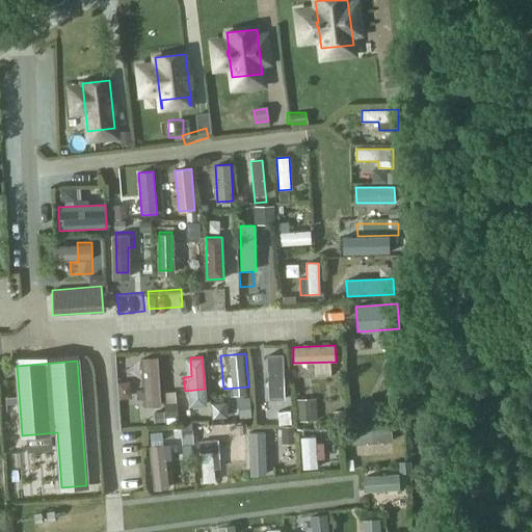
[(147,381),(137,381),(138,397),(148,396),(148,394),(159,393),(157,362),(145,363),(147,381)]
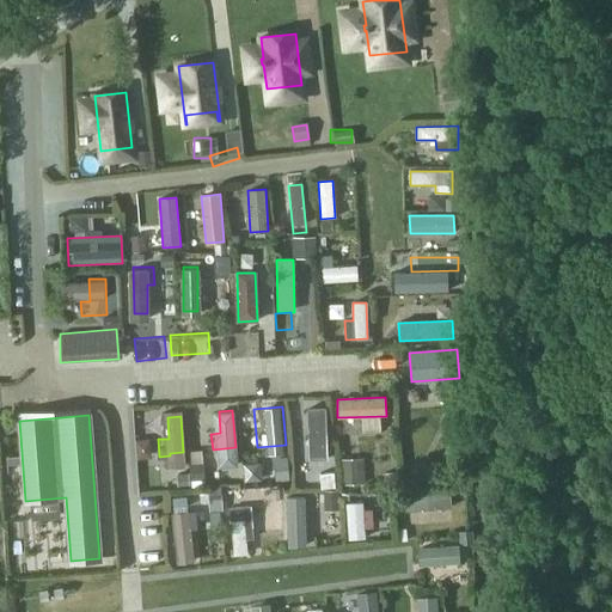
[(298,460),(328,459),(325,416),(308,416),(311,445),(297,445),(298,460)]
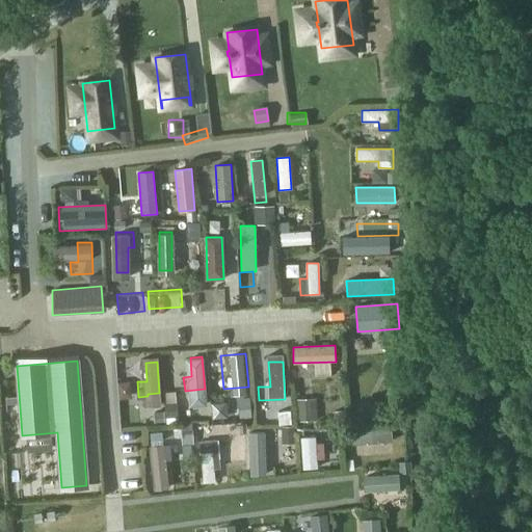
[(294,416),(315,415),(314,393),(293,394),(294,416)]
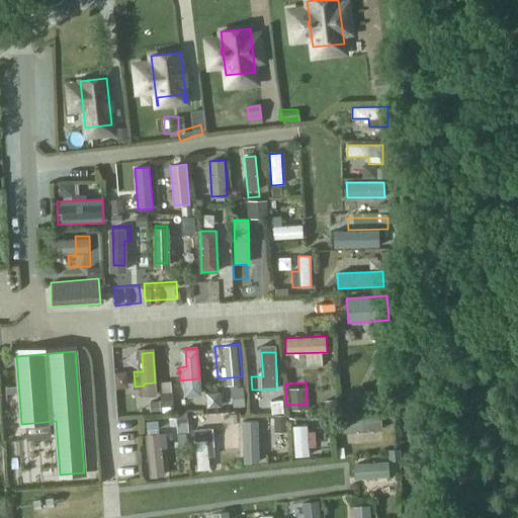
[(182,389),(183,401),(202,400),(201,387),(182,389)]
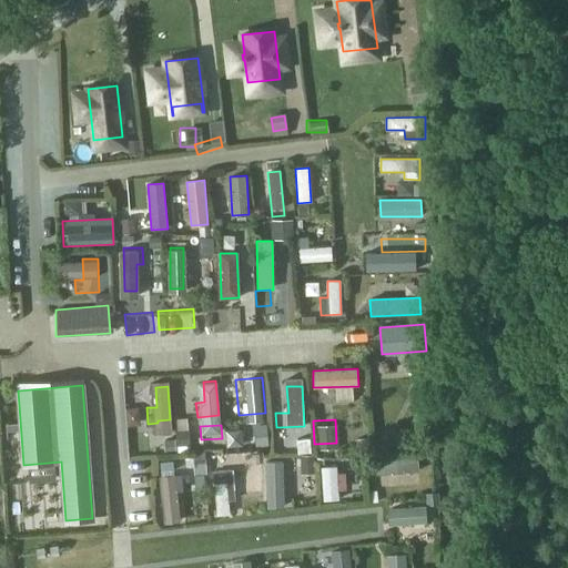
[(189,463),(193,482),(204,479),(200,460),(189,463)]
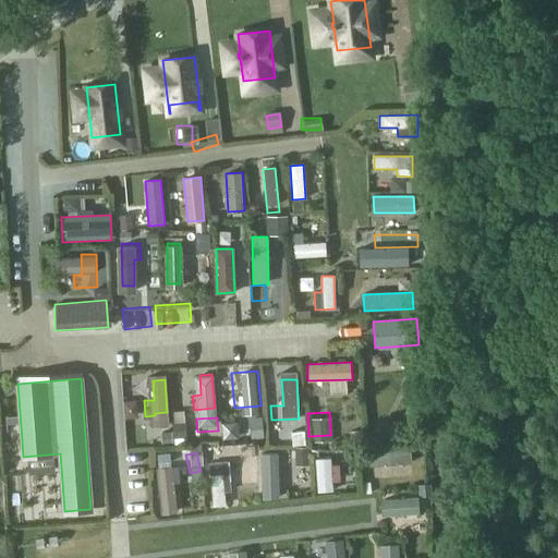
[(375,471),(389,471),(389,452),(363,453),(363,485),(376,485),(375,471)]
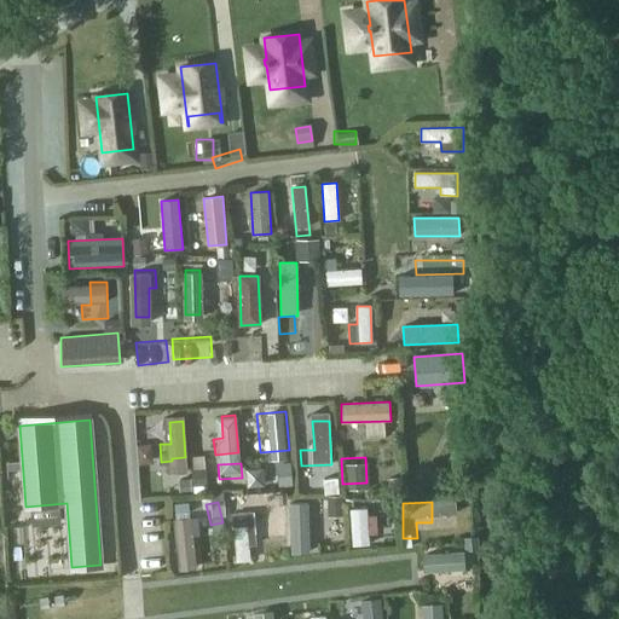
[(294,504),(289,504),(291,553),(308,553),(307,503),(294,504)]
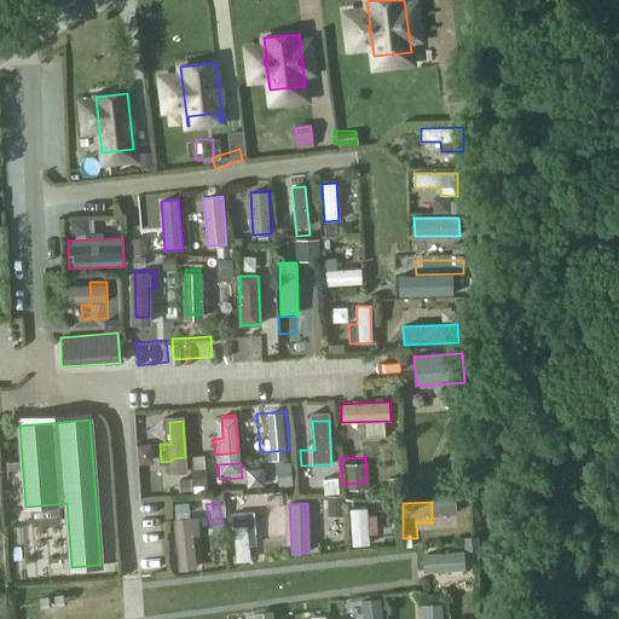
[(368,509),(351,509),(352,545),(369,545),(368,509)]
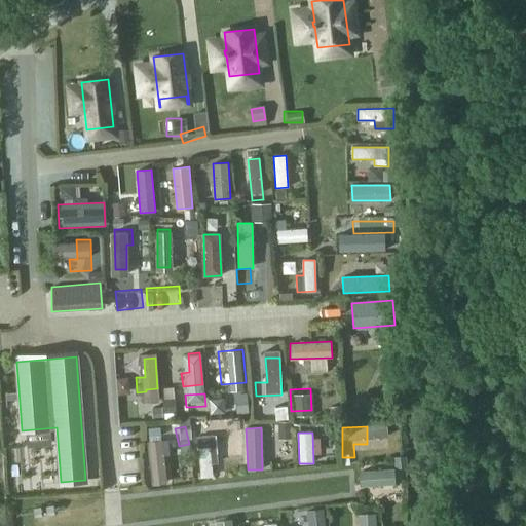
[(210,447),(198,448),(201,478),(213,477),(210,447)]
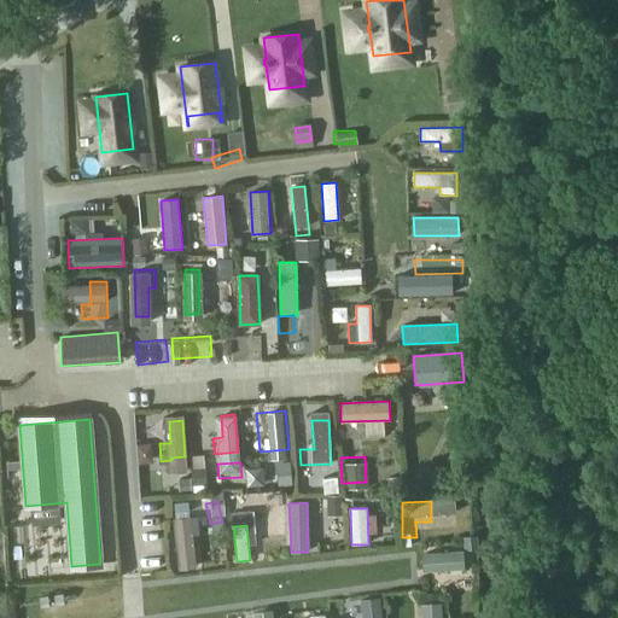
[(187,530),(174,531),(178,567),(192,566),(187,530)]
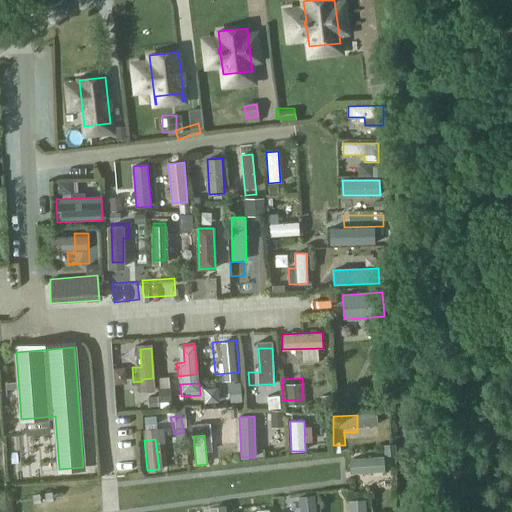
[(383,458),(350,461),(350,472),(373,471),(373,475),(383,475),(382,470),(384,470),(383,458)]
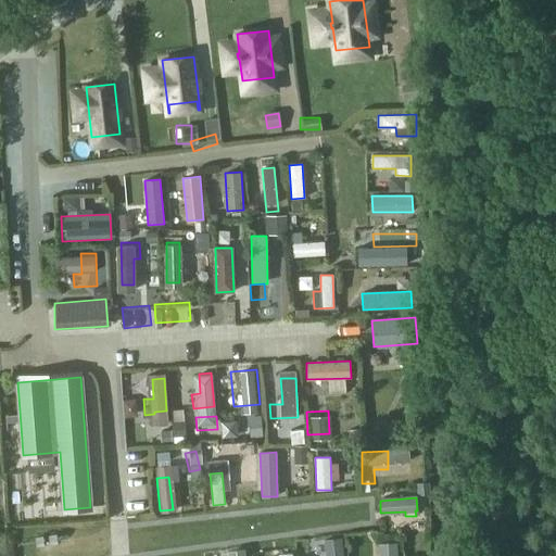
[(394,555),(394,544),(382,545),(382,555),(394,555)]
